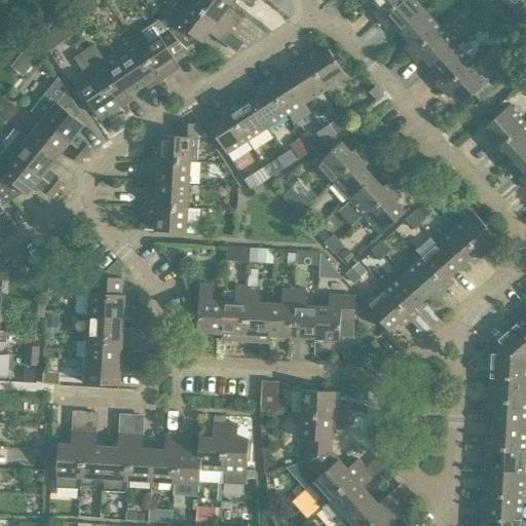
[(185,0),(171,19),(177,23),(202,42),(210,32),(221,41),(229,32),(191,3),(186,0),(185,0)]
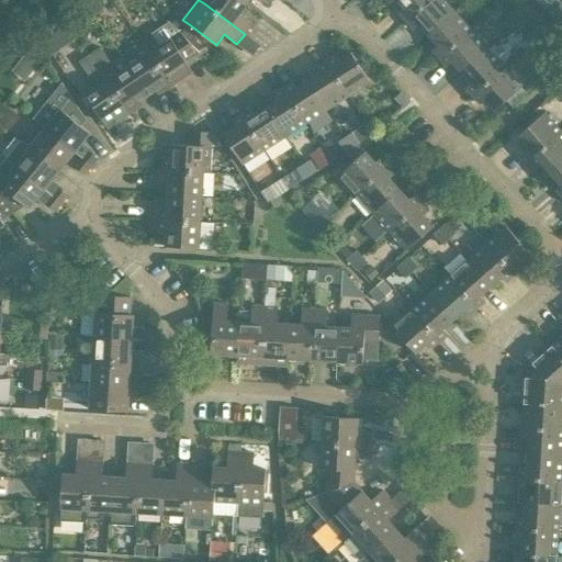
[(239,0),(206,0),(204,3),(245,34),(253,23),(239,14),(247,4),(239,0)]
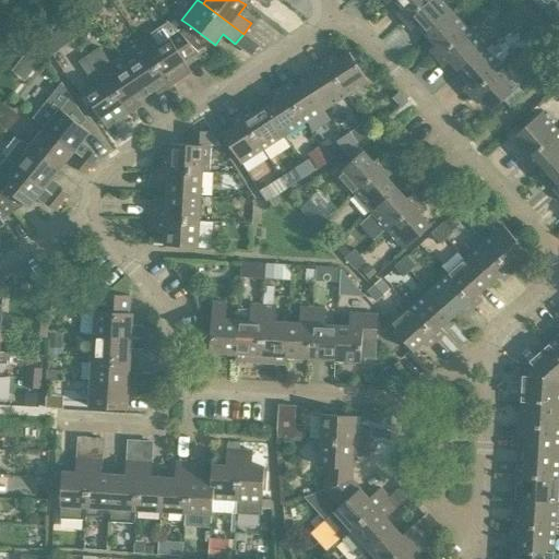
[(396,13),(404,22),(428,0),(394,0),(402,8),(396,13)]
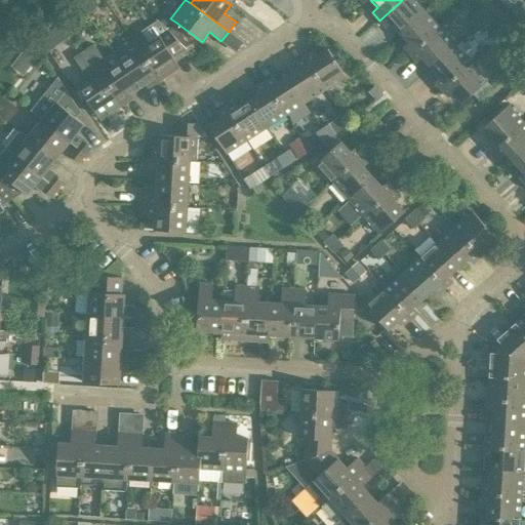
[(425,11),(414,0),(402,0),(379,21),(387,28),(391,23),(400,33),(425,11)]
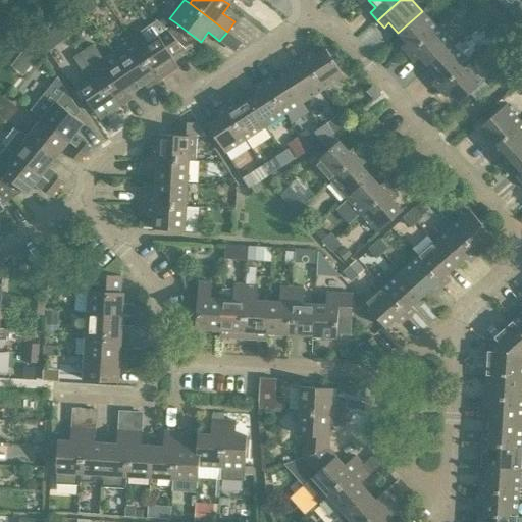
[(514,0),(505,0),(502,3),(507,9),(515,1),(514,0)]
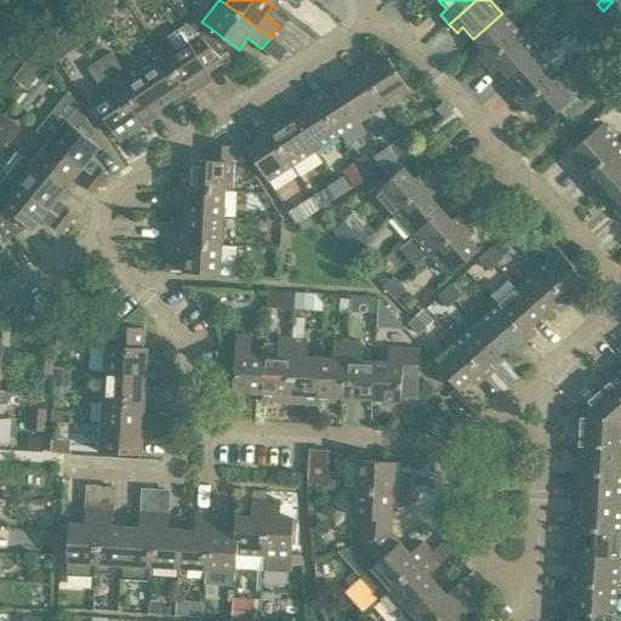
[(520,34),(502,13),(473,39),(483,50),(477,56),(486,66),(520,34)]
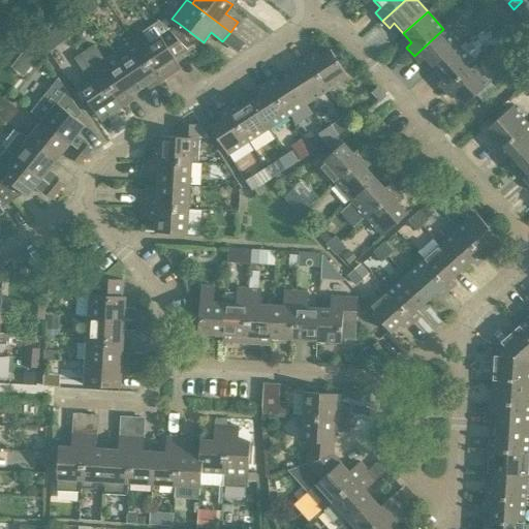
[(478,30),(488,22),(481,14),(472,23),(478,30)]
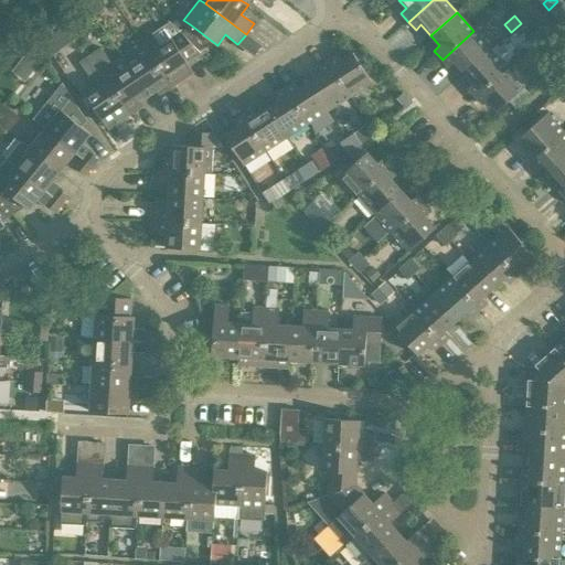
[(171,21),(152,34),(151,33),(140,40),(172,86),(184,77),(180,72),(203,56),(181,32),(171,21)]
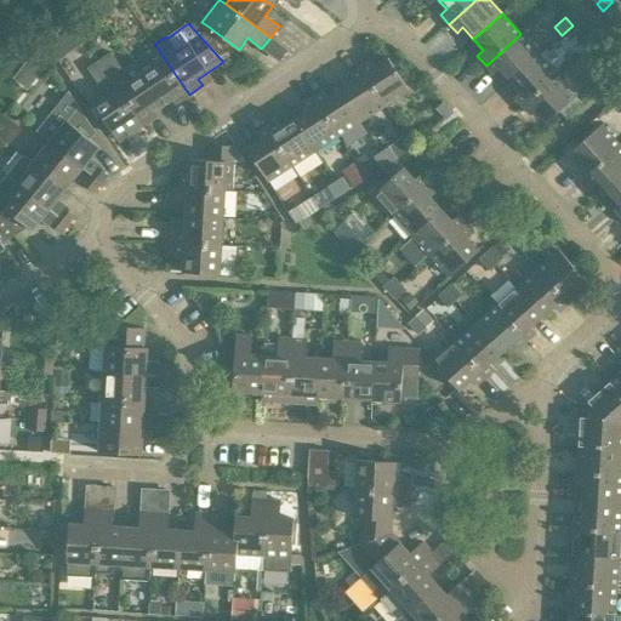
[(573,26),(562,35),(567,41),(577,32),(573,26)]
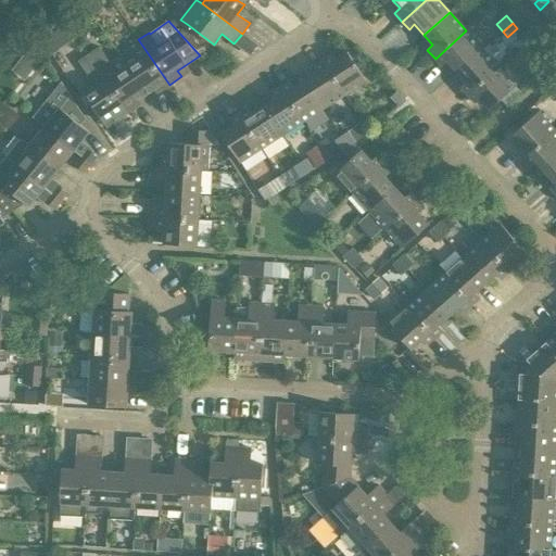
[(483,49),(466,30),(436,59),(442,66),(447,61),(457,73),(483,49)]
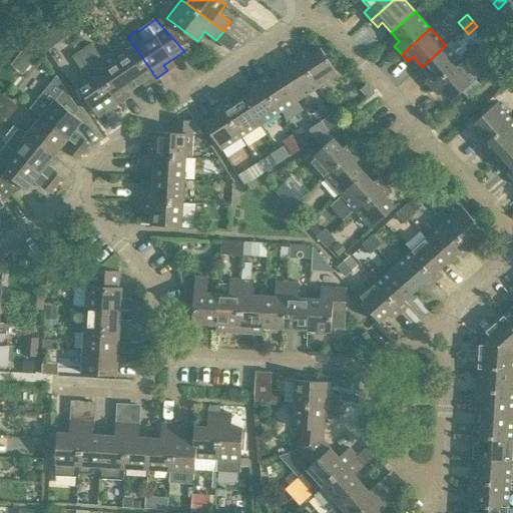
[(117,43),(119,45),(110,51),(134,87),(141,82),(144,86),(156,78),(127,36),(117,43)]
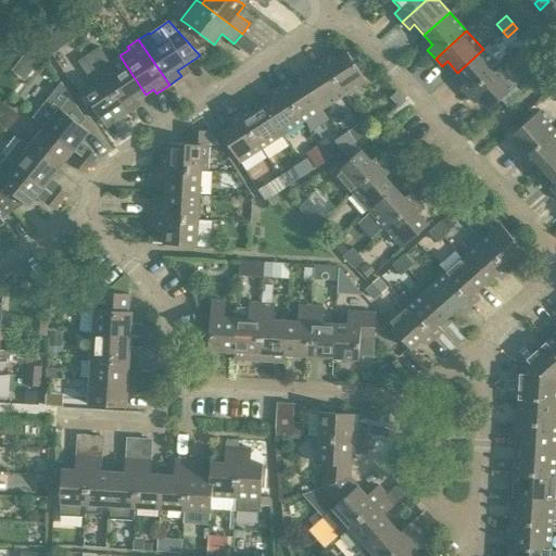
[(119,55),(109,62),(99,48),(88,54),(127,113),(140,104),(137,100),(146,95),(119,55)]
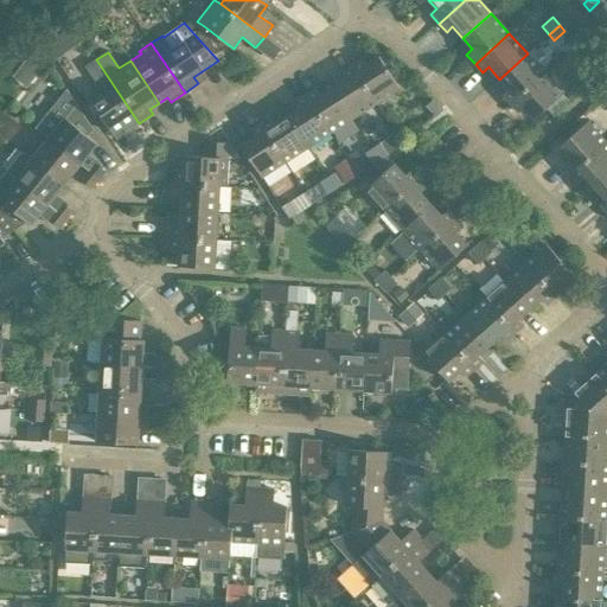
[(503,95),(511,104),(545,74),(528,53),(499,80),(509,90),(503,95)]
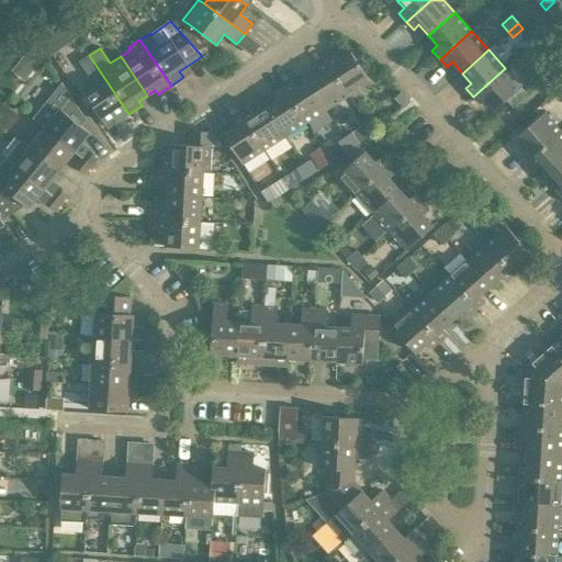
[(334,55),(326,60),(348,96),(370,81),(351,53),(338,62),(334,55)]
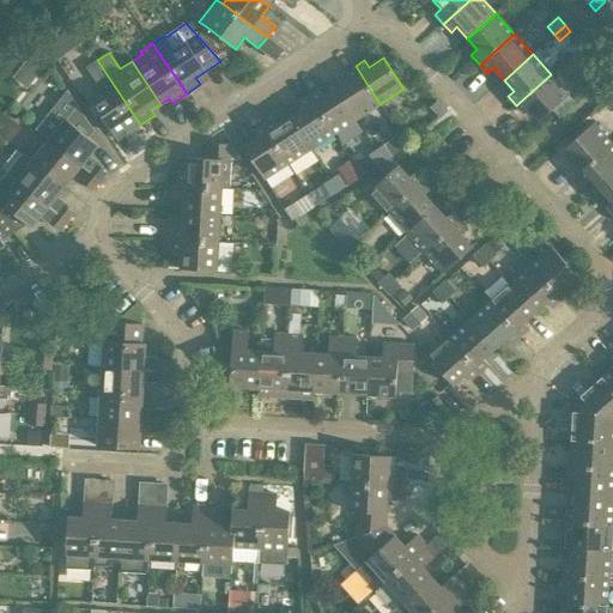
[(140,125),(97,60),(86,67),(105,96),(93,104),(114,135),(123,128),(127,134),(140,125)]
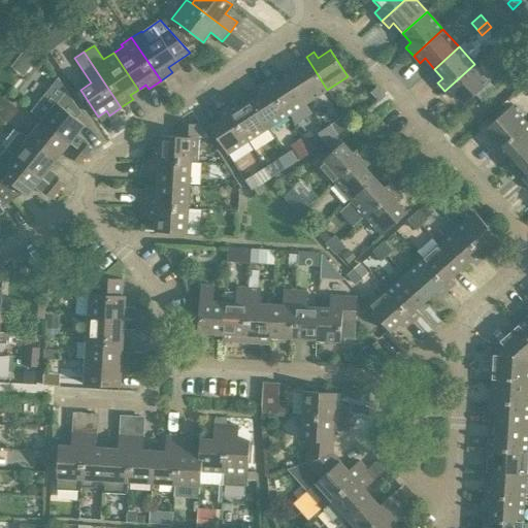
[(522,61),(517,55),(507,63),(513,69),(522,61)]
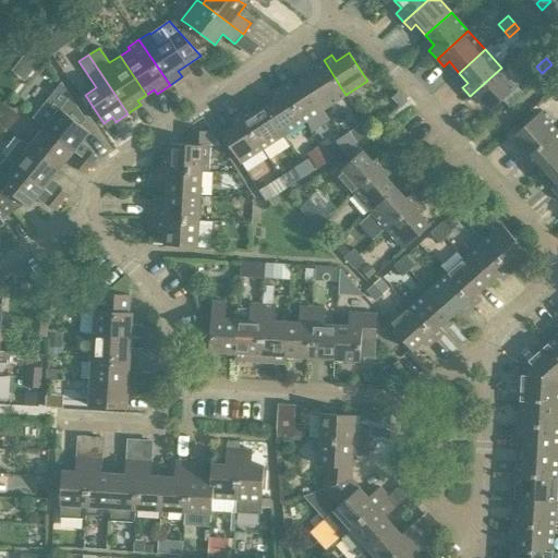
[(325,109),(346,95),(324,60),(314,65),(318,72),(306,80),(325,109)]
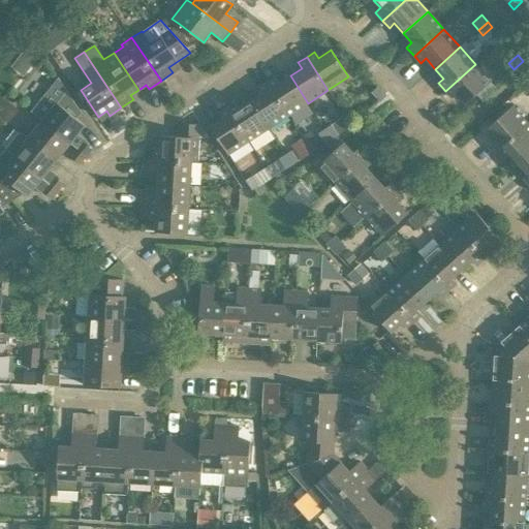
[(490,82),(475,64),(445,91),(452,98),(457,93),(466,103),(490,82)]
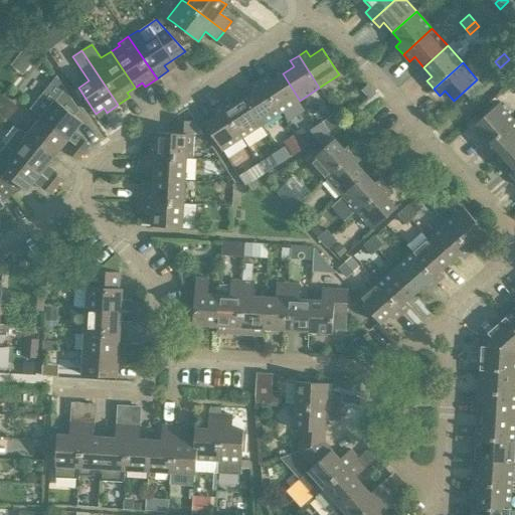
[(281,113),(300,101),(283,73),(271,80),(268,75),(260,79),(281,113)]
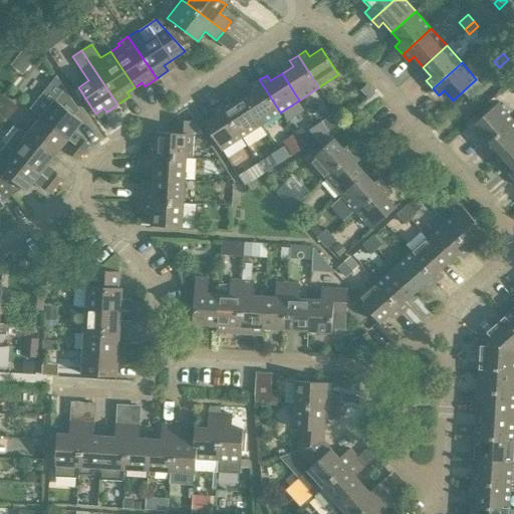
[(261,125),(280,112),(259,79),(250,85),(254,91),(244,98),(261,125)]
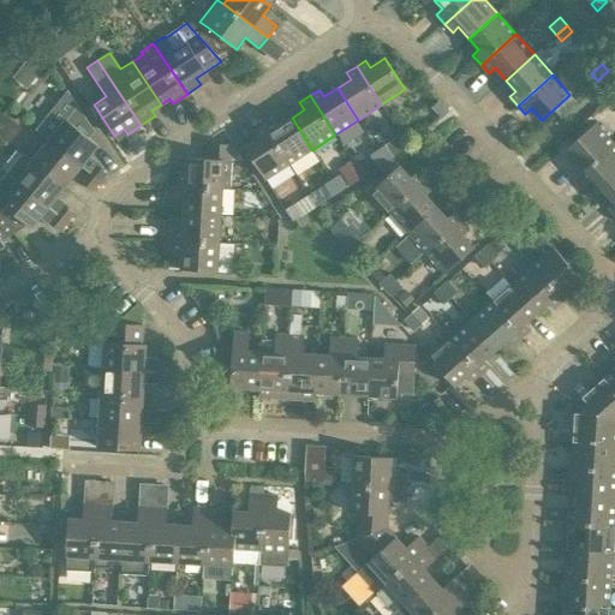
[(440,119),(447,112),(437,101),(430,108),(440,119)]
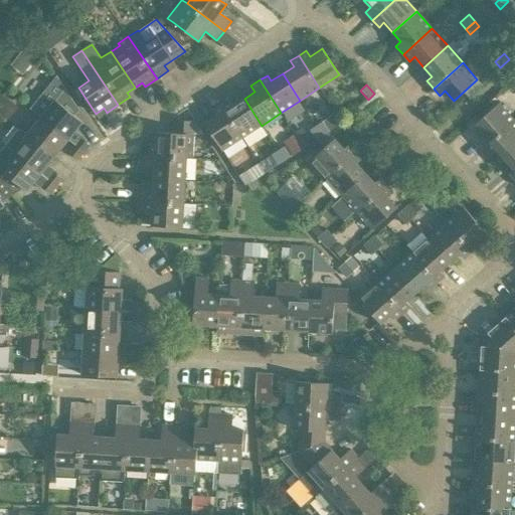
[(3,94),(0,97),(0,111),(9,119),(18,108),(3,94)]
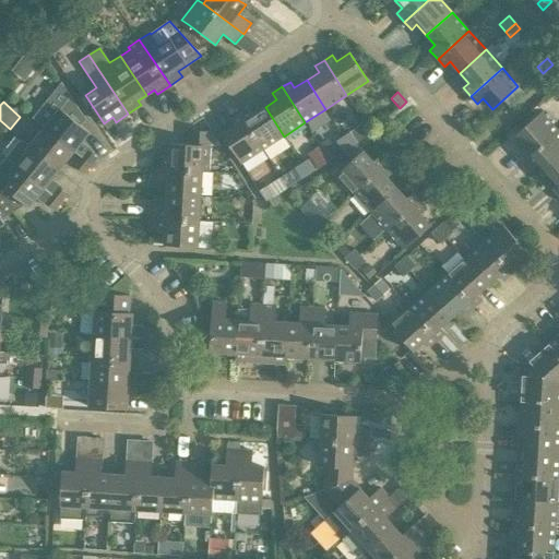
[(60,107),(44,127),(73,151),(81,156),(87,149),(81,142),(90,131),(60,107)]
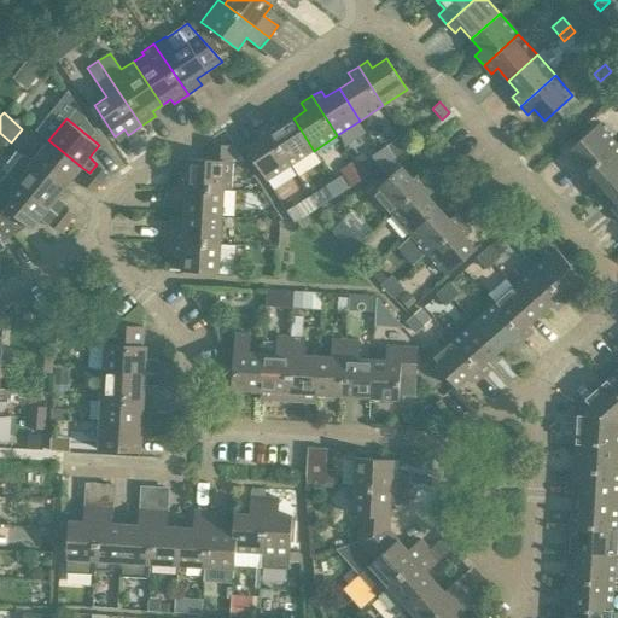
[(291,165),(314,151),(293,118),(279,127),(275,120),(266,126),(291,165)]
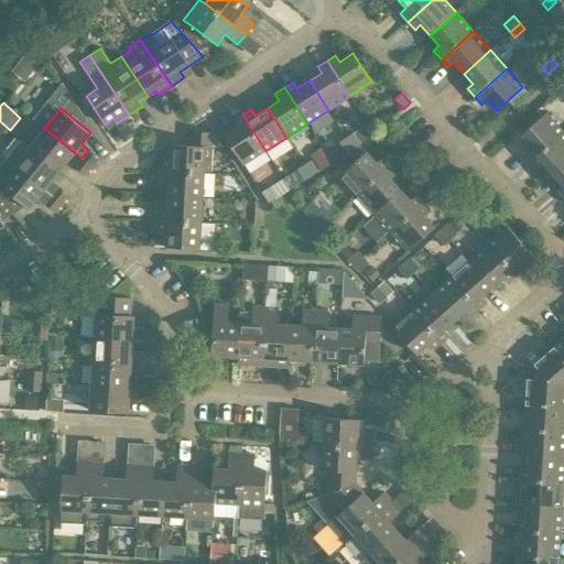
[(524,152),(532,161),(563,133),(546,112),(520,137),(530,148),(524,152)]
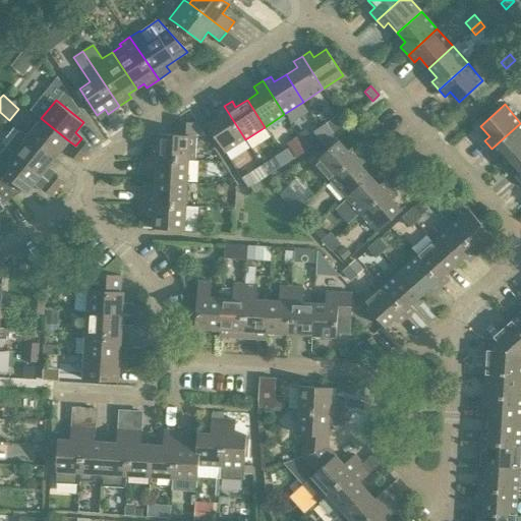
[(245,139),(224,106),(215,112),(218,118),(207,125),(225,153),(245,139)]
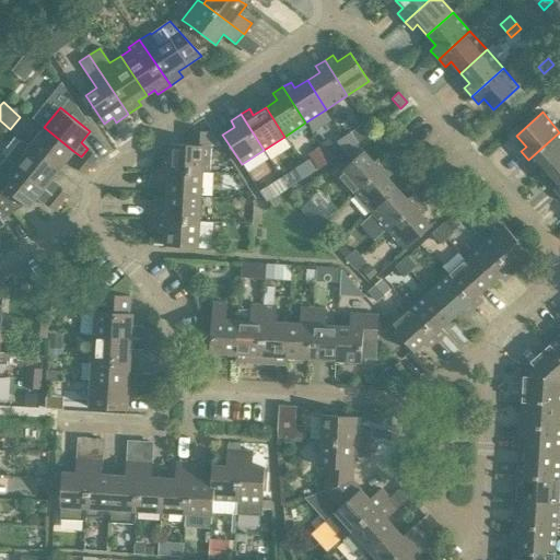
[(21,139),(59,170),(73,151),(44,127),(30,144),(21,138),(21,139)]
